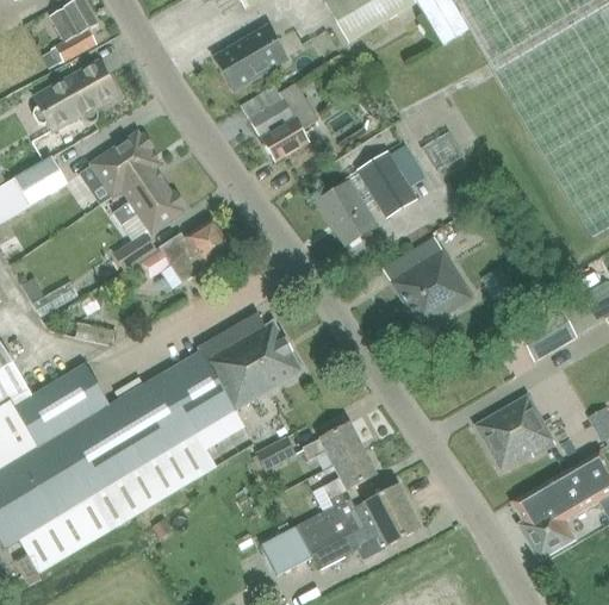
[(99,24),(85,0),(73,0),(63,6),(64,8),(50,17),(64,42),(53,49),(61,63),(88,48),(80,33),(99,24)]
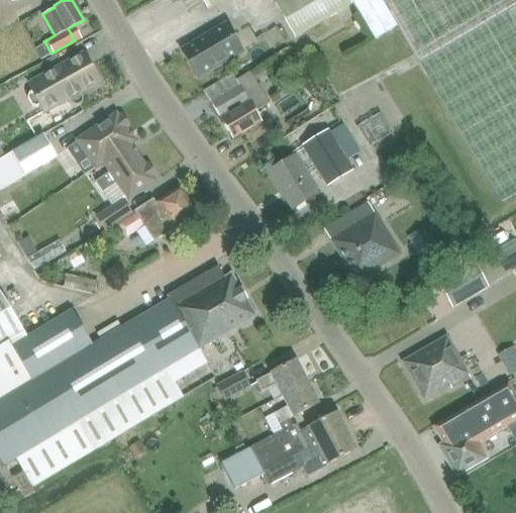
[(357,12),(352,2),(351,0),(204,0),(208,7),(219,0),(274,0),(296,36),(303,31),(309,39),(357,12)]
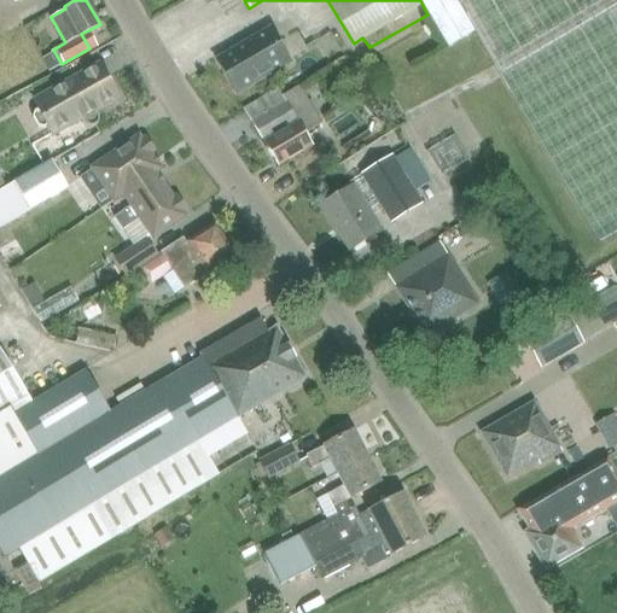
[(420,0),(421,3),(423,1),(448,46),(476,29),(601,241),(616,233),(616,0),(420,0)]
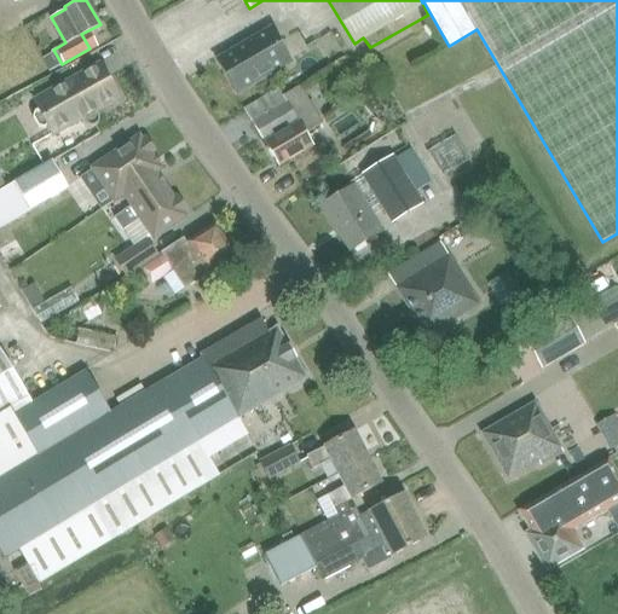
[(272,25),(218,57),(238,92),(293,61),(272,25)]
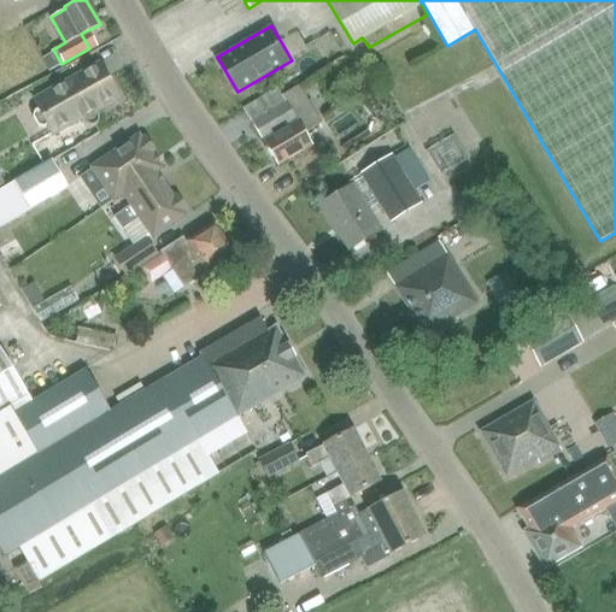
[(54,131),(77,118),(84,113),(86,117),(88,119),(89,121),(93,121),(95,121),(98,119),(99,117),(99,115),(99,112),(97,107),(119,94),(100,60),(35,98),(40,106),(36,109),(34,115),(39,123),(45,124),(50,122),(54,131)]
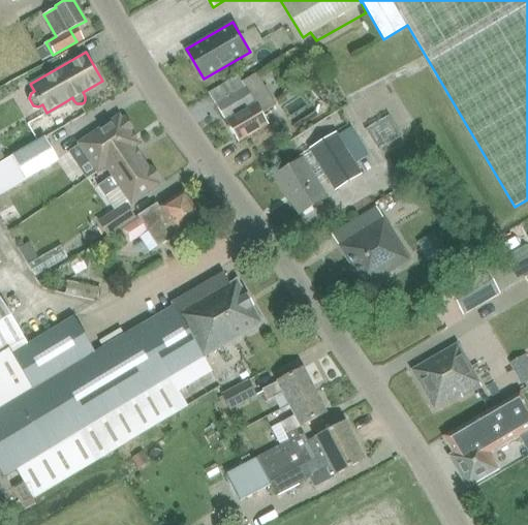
[(239,72),(210,89),(240,139),(269,121),(262,110),(276,102),(256,70),(243,79),(239,72)]
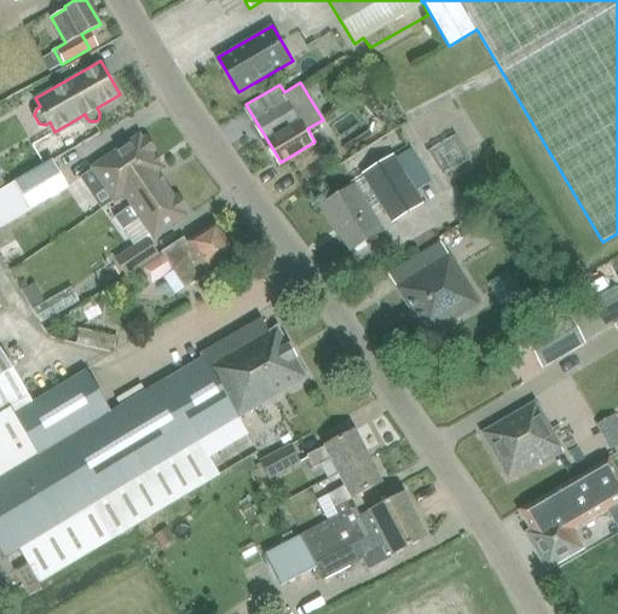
[(427,142),(437,162),(465,148),(455,127),(427,142)]
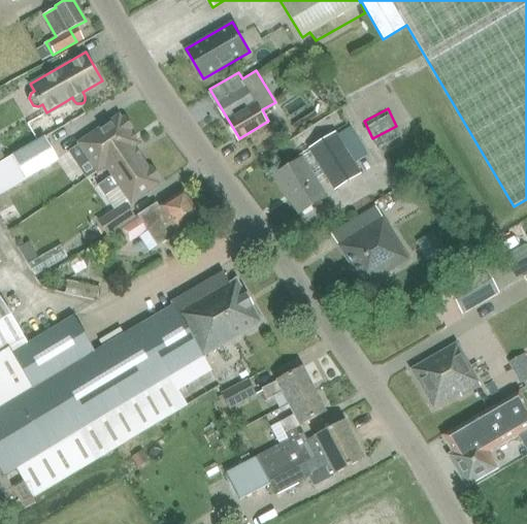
[(120,112),(68,148),(78,163),(89,156),(97,168),(98,168),(105,163),(134,143),(139,140),(131,128),(133,126),(126,116),(124,117),(120,112)]
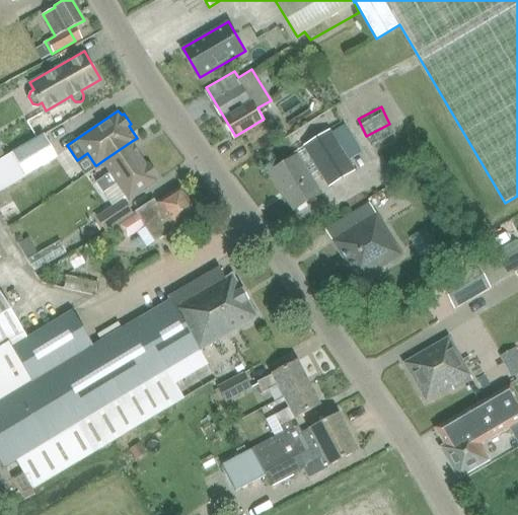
[(372,158),(360,138),(346,117),(337,122),(303,143),(328,185),(372,158)]
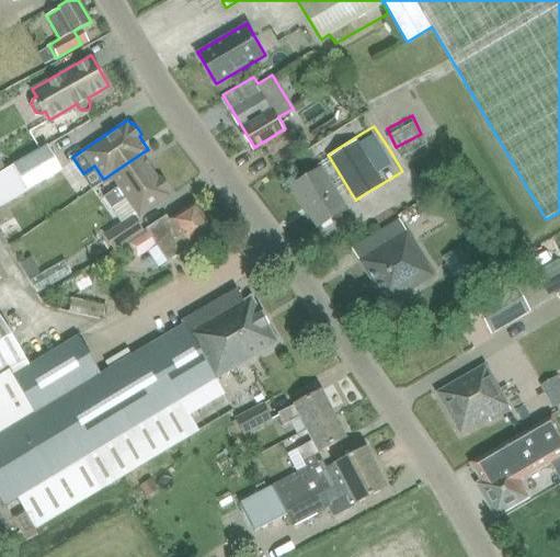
[(49,143),(0,171),(0,204),(30,188),(64,168),(49,143)]
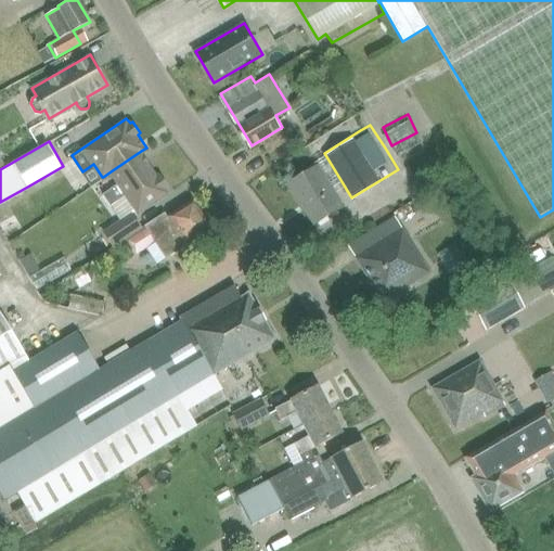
[(157,176),(141,151),(111,171),(118,181),(103,192),(111,203),(126,192),(139,210),(168,190),(166,187),(168,184),(159,174),(157,176)]
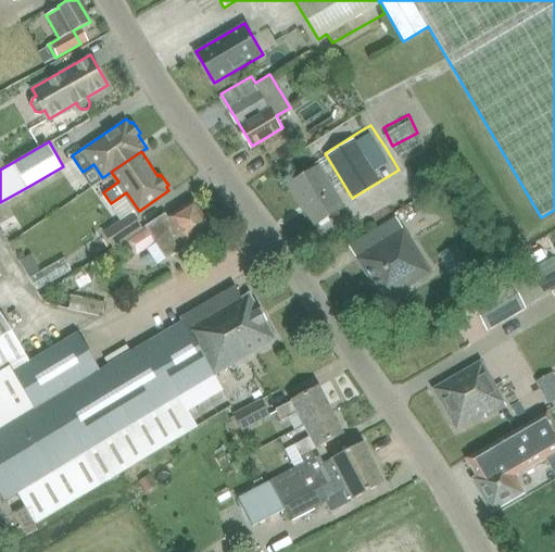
[(289,183),(304,209),(307,207),(315,220),(344,203),(320,164),(289,183)]
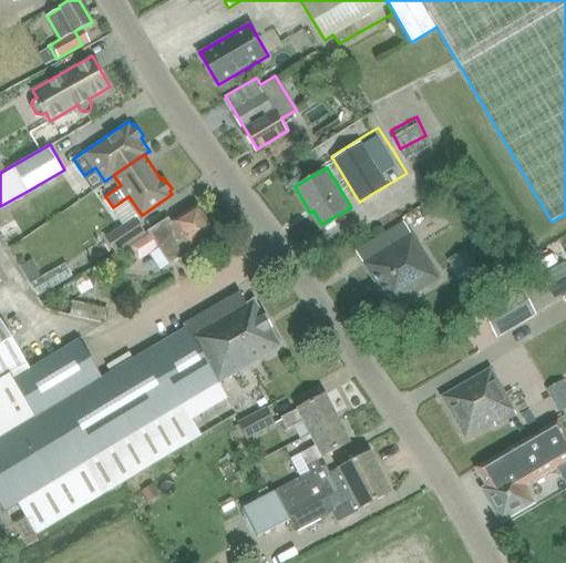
[(168,215),(144,231),(129,241),(140,257),(160,245),(170,262),(217,232),(199,205),(173,221),(168,215)]
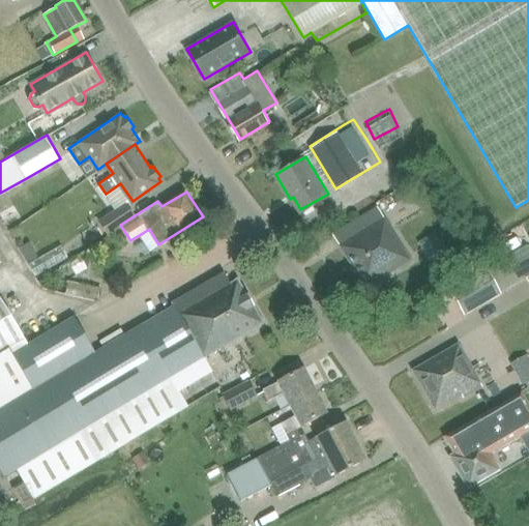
[(120,225),(135,215),(125,202),(99,218),(108,232),(120,225)]
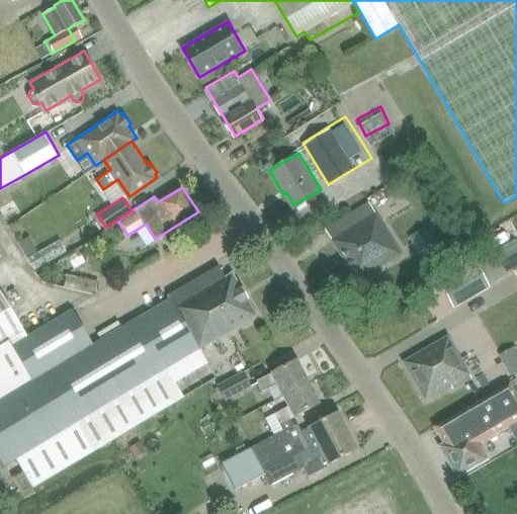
[(356,280),(403,252),(368,199),(324,227),(356,280)]
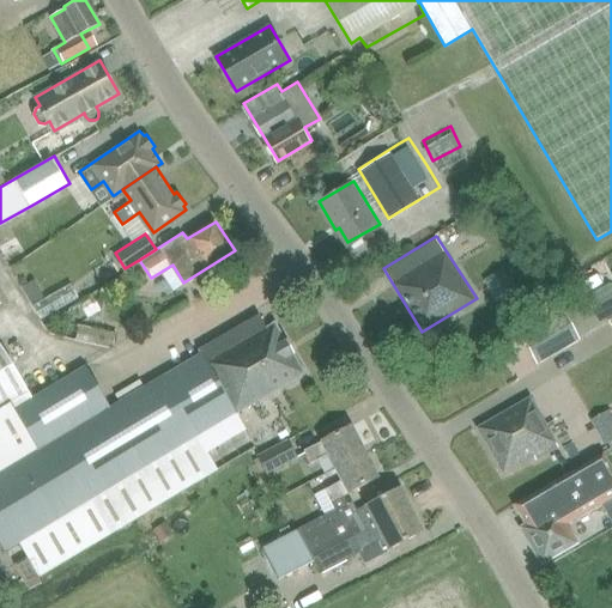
[(31,314),(68,293),(59,277),(22,297),(31,314)]
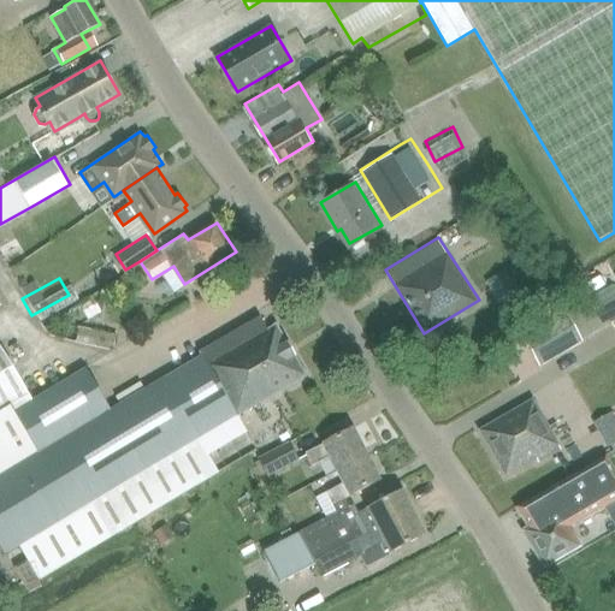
[(45,330),(89,306),(83,294),(39,316),(45,330)]
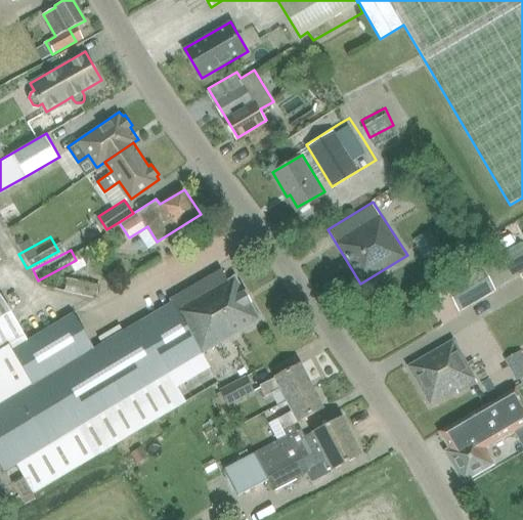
[(480,262),(444,284),(460,309),(495,289),(480,262)]
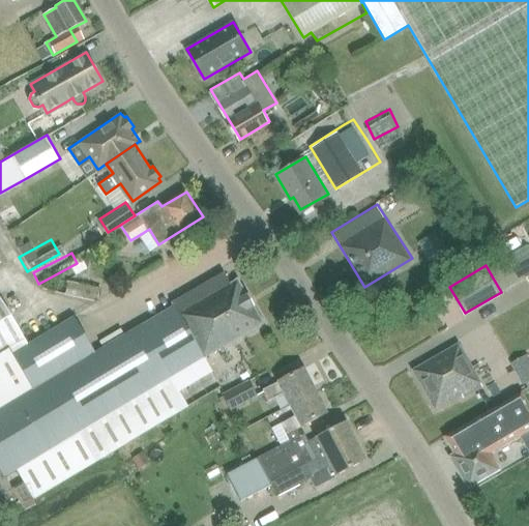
[(0,467),(5,475),(17,468),(34,497),(81,468),(221,383),(204,355),(264,321),(238,278),(231,282),(224,270),(171,299),(173,302),(95,349),(74,315),(28,341),(0,294),(0,467)]
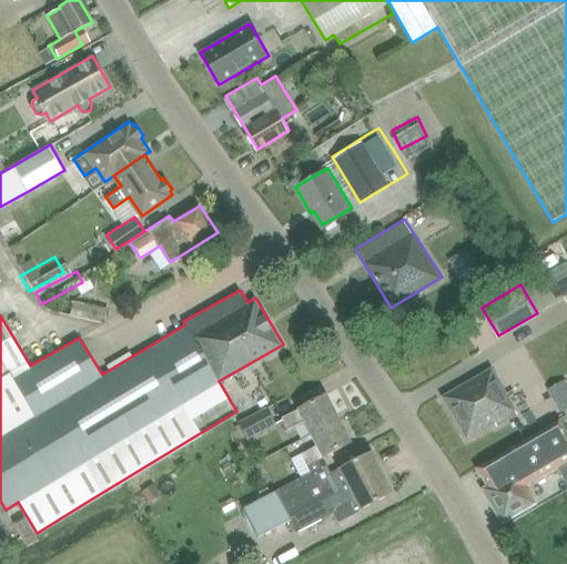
[(467,436),(496,422),(497,424),(518,413),(492,365),(441,394),(467,436)]
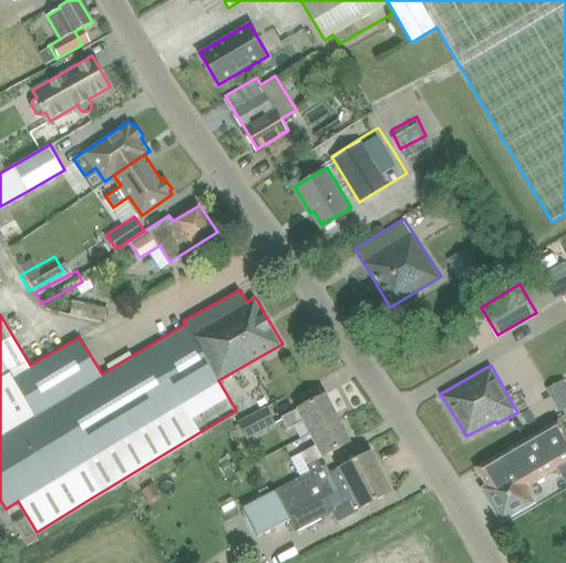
[(538,384),(549,407),(565,399),(565,388),(559,375),(538,384)]
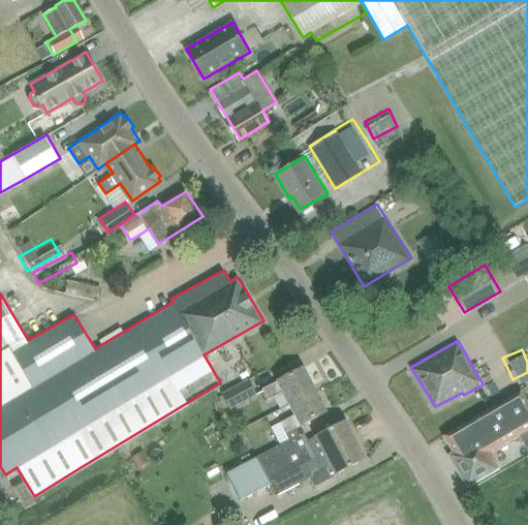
[(287,401),(315,388),(304,366),(262,387),(269,397),(282,391),(287,401)]
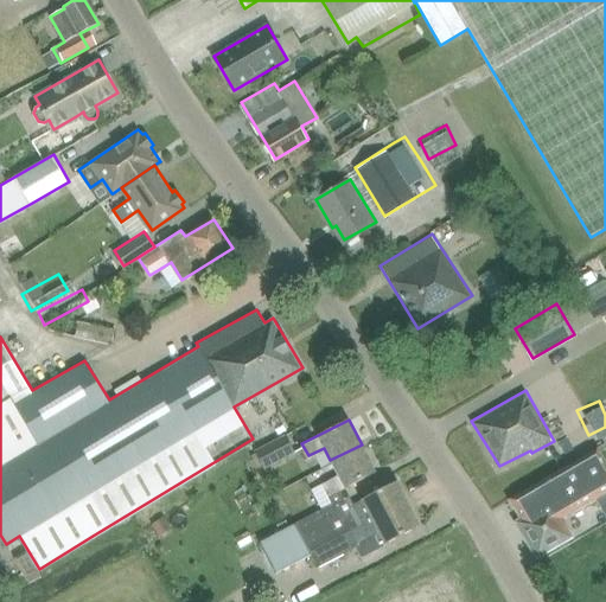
[(572,444),(584,440),(578,422),(566,426),(572,444)]
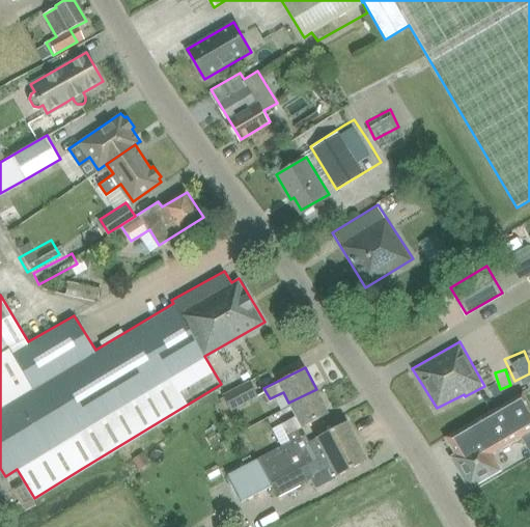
[(249,379),(222,393),(231,409),(258,394),(249,379)]
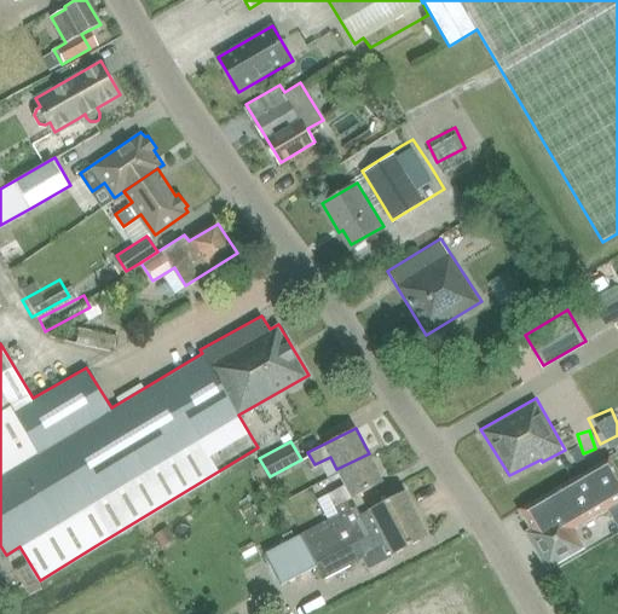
[(588,465),(518,507),(530,527),(527,529),(548,566),(587,544),(575,526),(596,514),(608,508),(614,504),(617,509),(617,463),(612,455),(611,452),(588,465)]
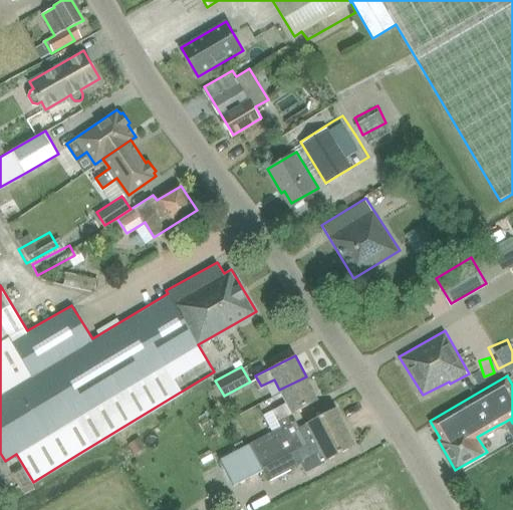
[(306,376),(279,390),(285,402),(264,413),(272,430),(291,420),(288,414),(318,400),(306,376)]
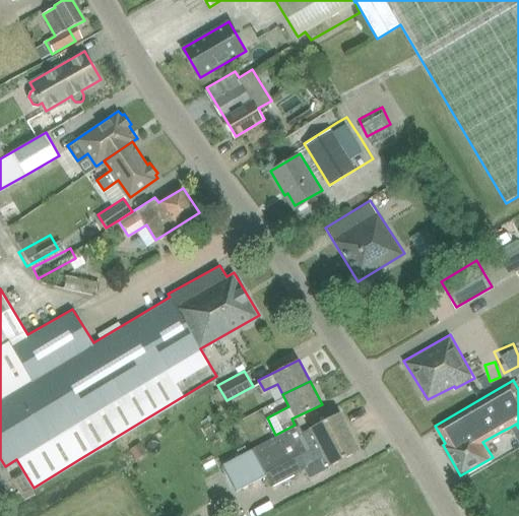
[(298,425),(222,465),(237,492),(266,476),(270,485),(304,466),(310,476),(359,450),(338,412),(309,428),(309,429),(302,433),(298,425)]
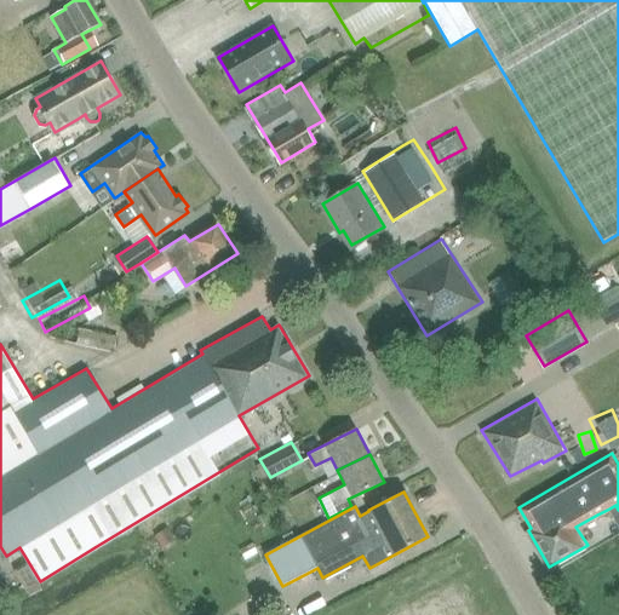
[(388,614),(473,614),(456,581),(388,614)]
